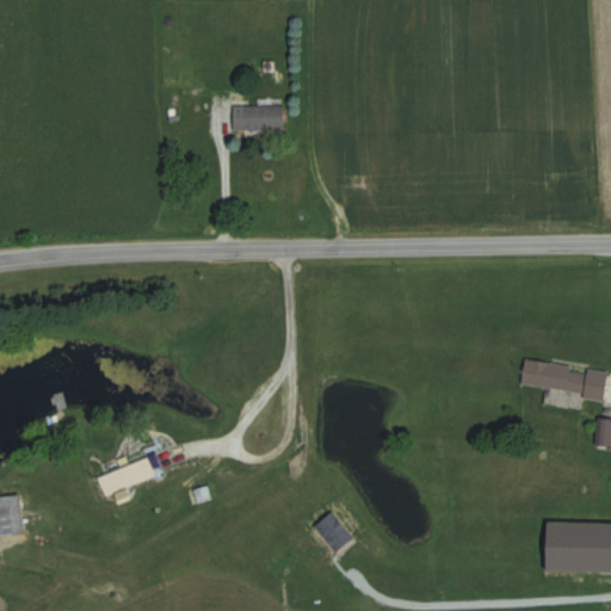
[(234,106),(234,130),(285,130),(285,106),(234,106)]
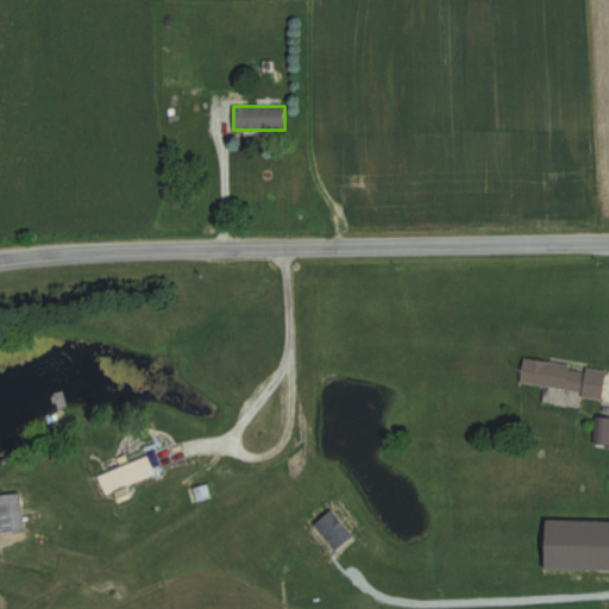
[(608,370),(525,358),(521,385),(604,396),(608,370)]
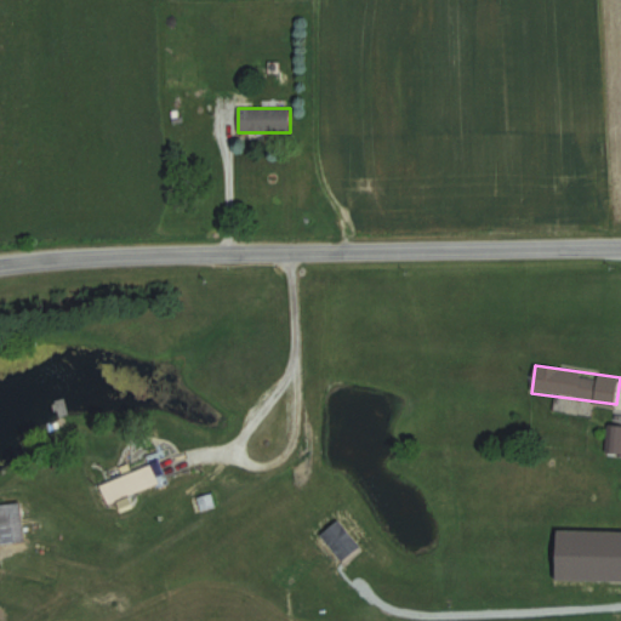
[(620,455),(620,426),(607,427),(607,455),(620,455)]
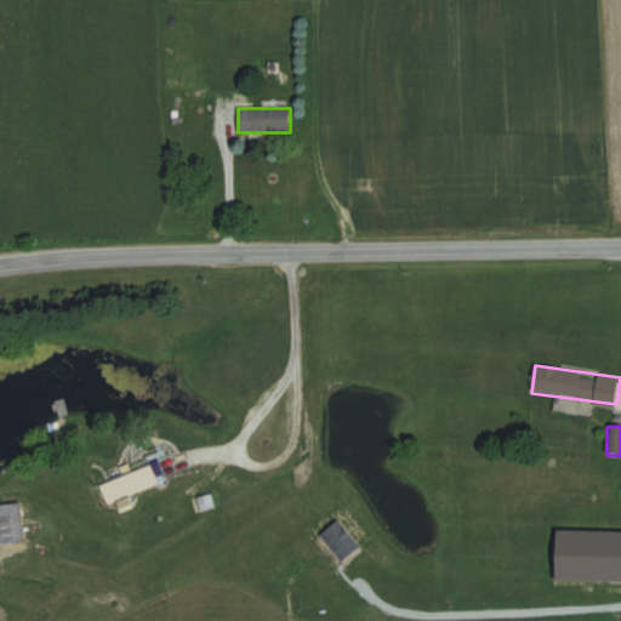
[(160,482),(152,462),(100,485),(109,506),(160,482)]
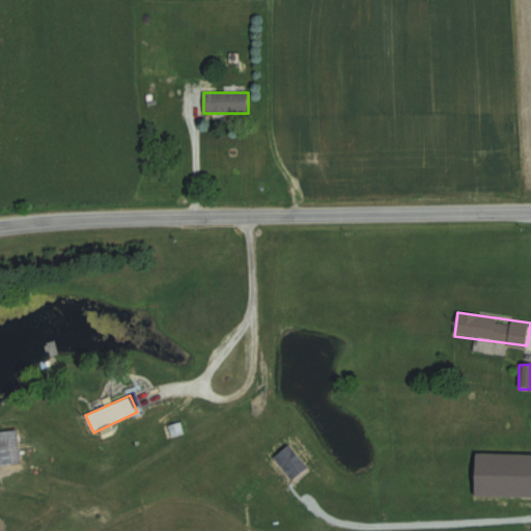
[(0,430),(0,466),(23,463),(17,428),(0,430)]
